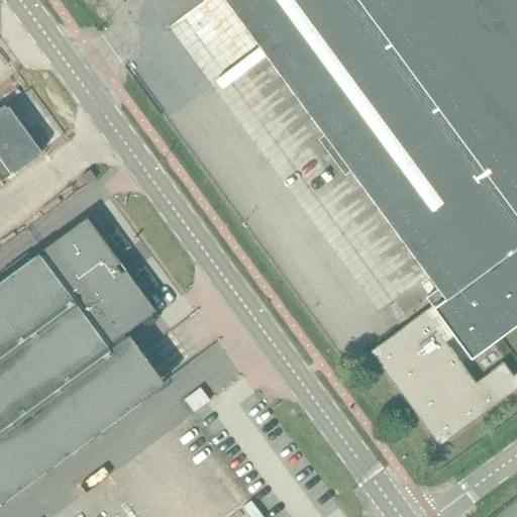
[(404,327),(405,329),(375,352),(440,441),(472,419),(473,421),(516,389),(516,380),(504,362),(476,383),(446,342),(454,335),(472,358),(516,324),(516,0),(225,0),(438,289),(426,298),(444,321),(435,327),(424,312),(404,327)]
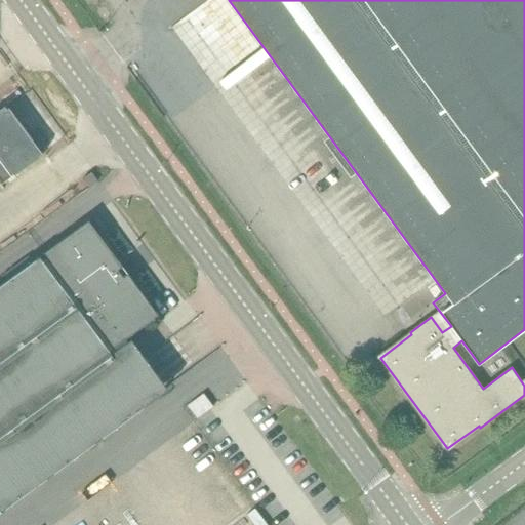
[(0,148),(23,131),(5,107),(0,110),(0,148)]
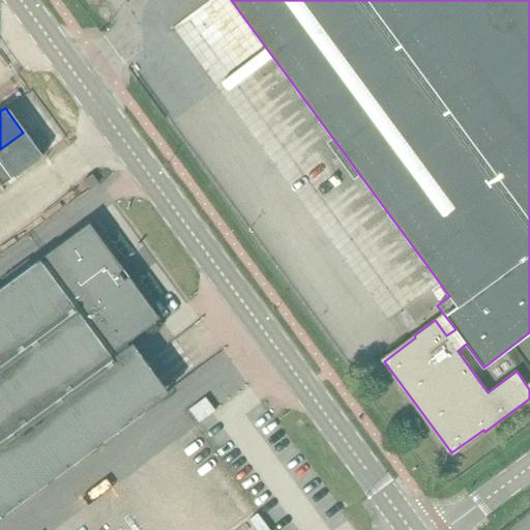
[(23,133),(0,149),(0,159),(13,178),(25,170),(41,157),(23,133)]
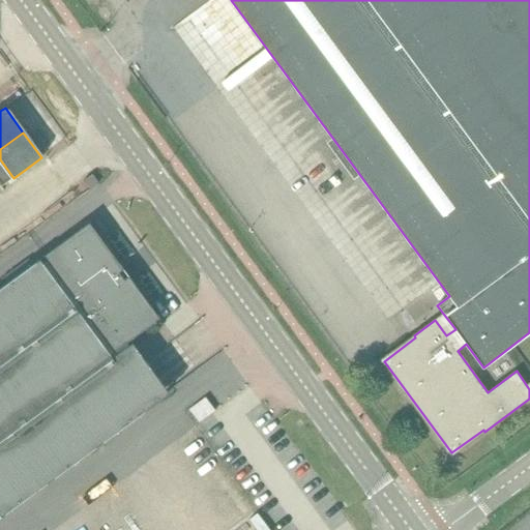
[(0,519),(95,449),(104,449),(105,441),(133,420),(149,408),(113,358),(129,347),(126,343),(159,318),(130,277),(135,274),(126,264),(122,267),(92,227),(85,226),(0,288),(0,519)]
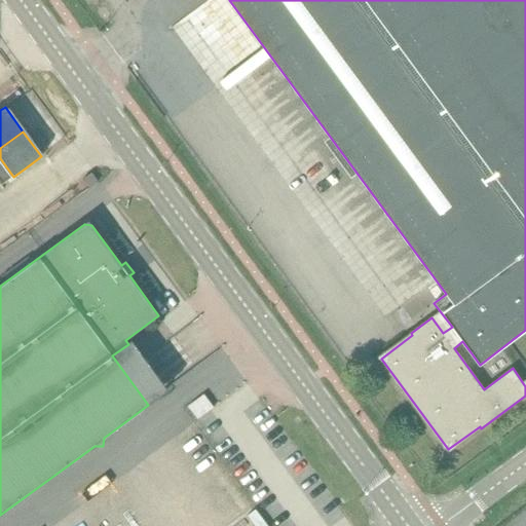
[(203,395),(187,407),(196,419),(213,407),(203,395)]
